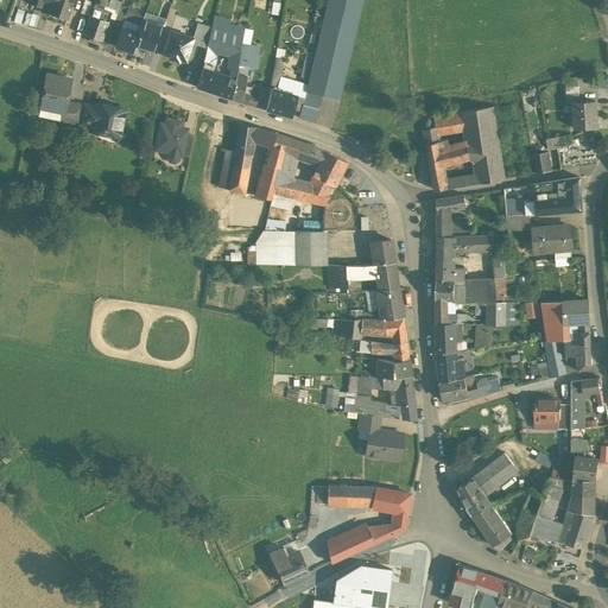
[(73,0),(52,0),(50,8),(50,11),(49,13),(67,19),(73,0)]
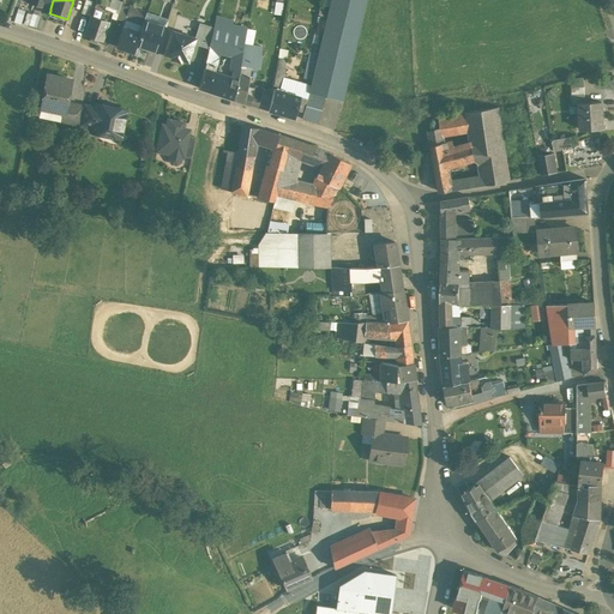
[(85,0),(82,13),(90,17),(95,4),(85,0)]
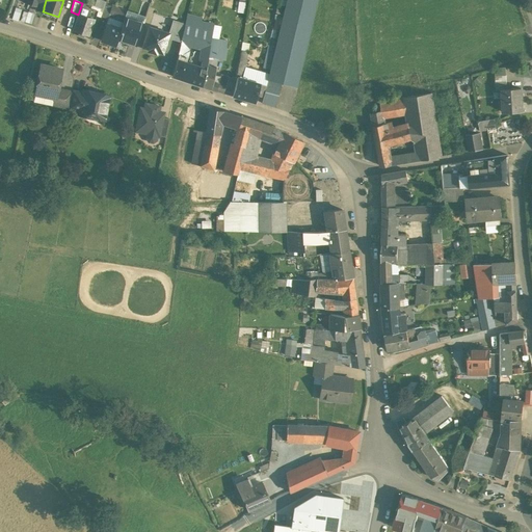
[(239,0),(238,10),(245,11),(246,0),(239,0)]
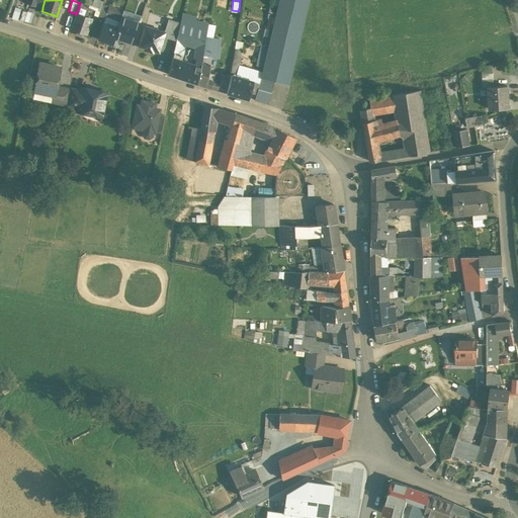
[(262,68),(259,80),(274,83),(288,87),(309,0),(278,0),(274,19),(267,48),(262,68)]
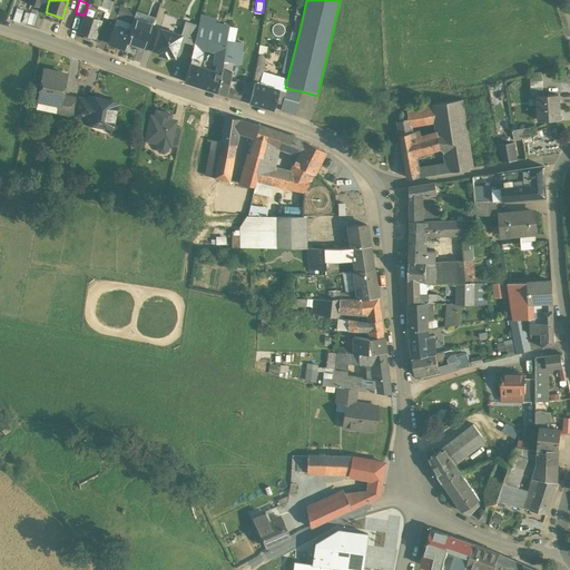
[(84,16),(84,17),(101,22),(105,12),(96,9),(97,6),(88,3),(84,16)]
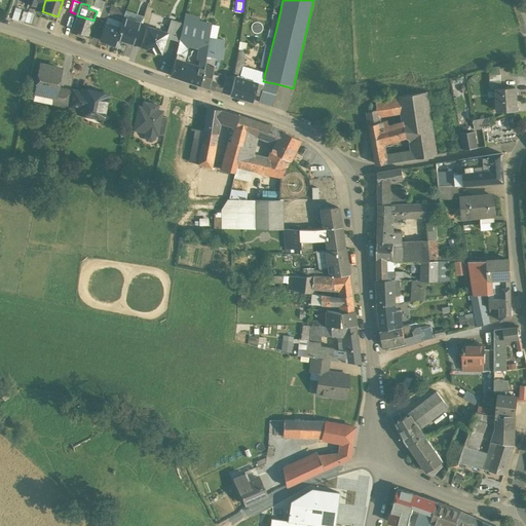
[(110,7),(102,4),(98,16),(107,19),(108,14),(110,7)]
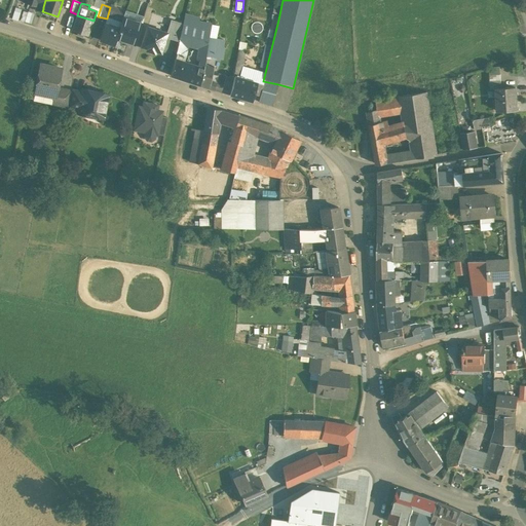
[(124,12),(110,7),(108,14),(122,20),(123,16),(124,12)]
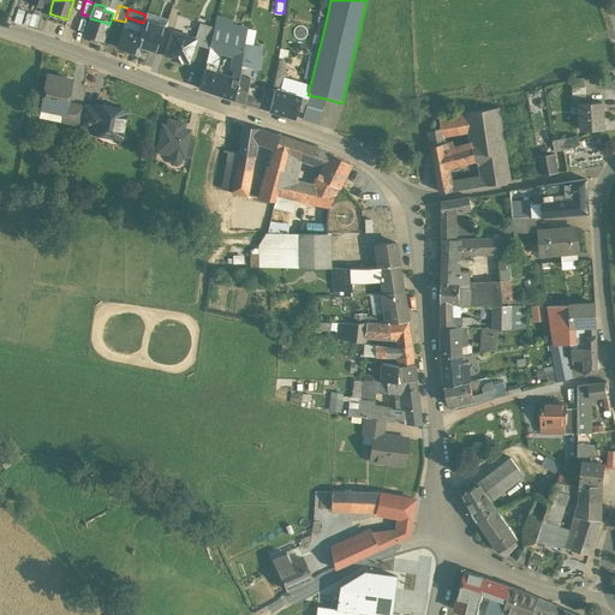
[(243,53),(246,37),(248,28),(237,25),(238,23),(233,22),(233,21),(216,16),(215,21),(214,28),(214,30),(210,43),(214,46),(220,48),(227,51),(234,52),(243,53)]
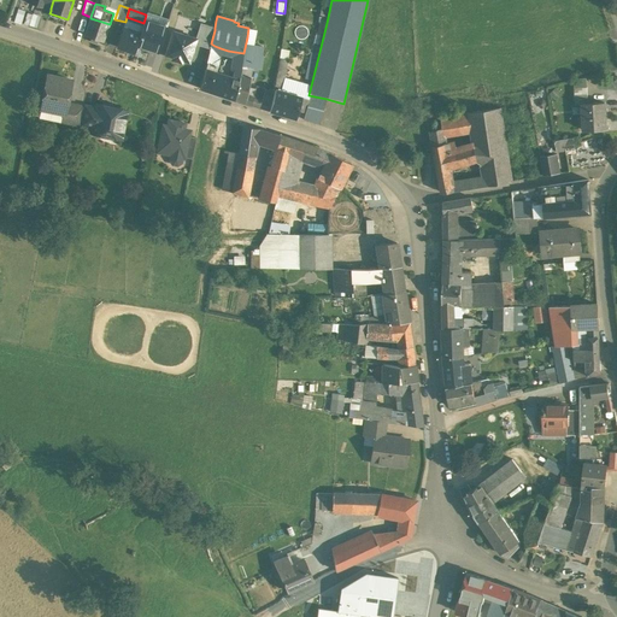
[(110,24),(90,18),(83,37),(103,43),(110,24)]
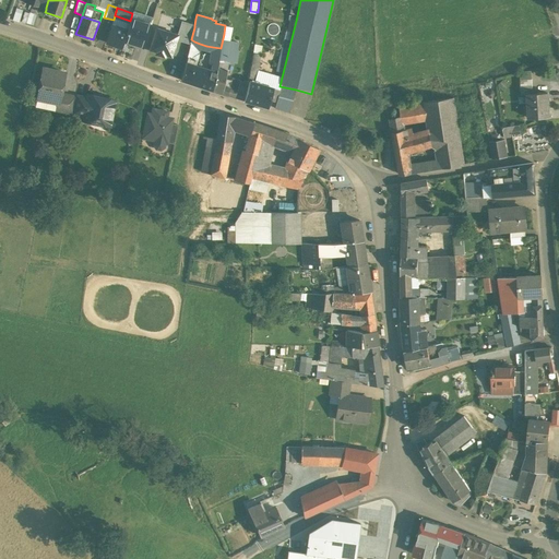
[(142,22),(131,18),(130,21),(127,30),(122,42),(142,48),(150,25),(142,22)]
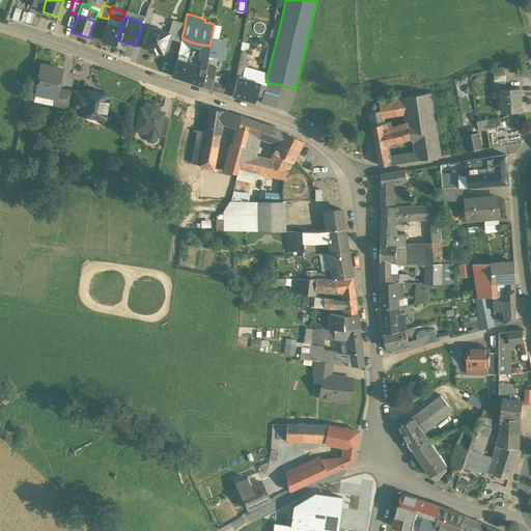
[(169,34),(167,38),(182,43),(182,39),(180,38),(182,37),(185,26),(185,24),(172,21),(168,34),(169,34)]
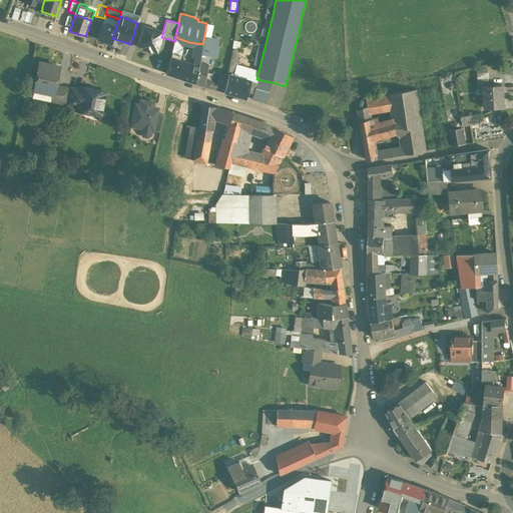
[(112,38),(116,27),(102,22),(95,40),(110,45),(112,38)]
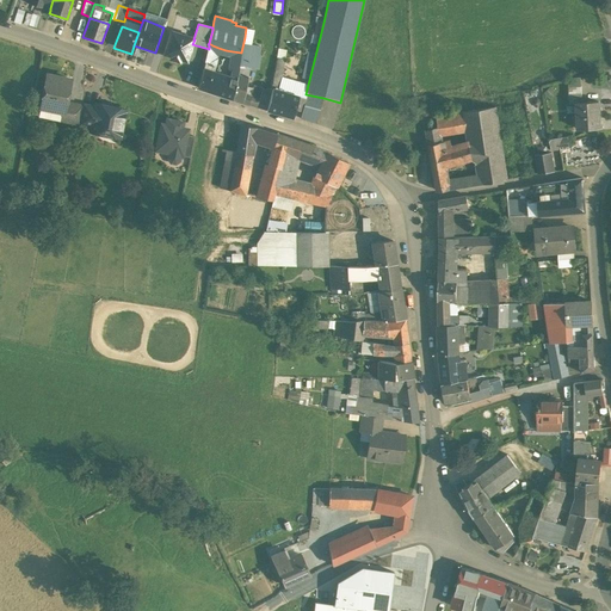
[(192,44),(195,39),(193,39),(172,32),(165,55),(172,57),(171,60),(179,62),(180,60),(187,62),(192,44)]
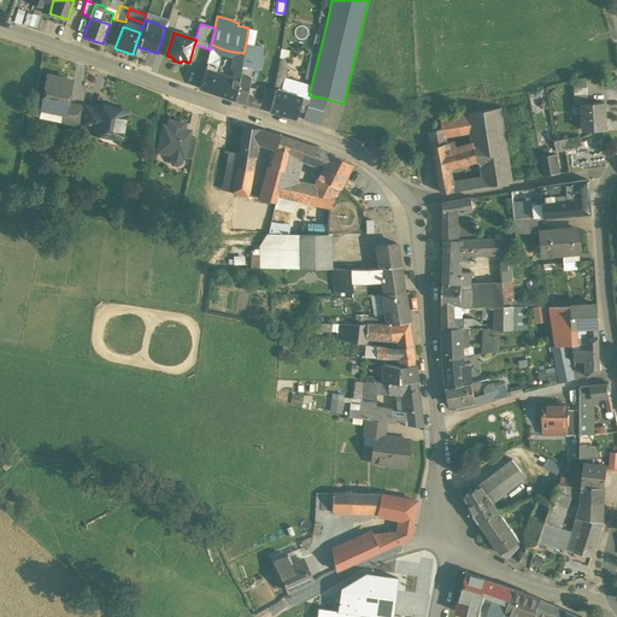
[(252,39),(247,37),(244,53),(244,57),(241,69),(250,70),(259,71),(260,59),(262,50),(251,47),(252,39)]
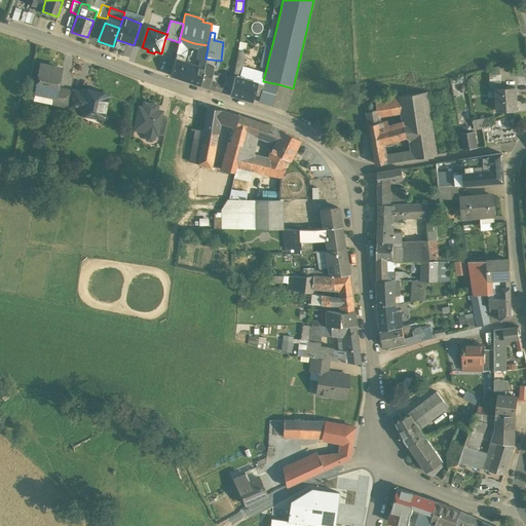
[(183,39),(180,37),(179,38),(180,39),(180,42),(178,51),(176,58),(175,64),(182,66),(188,41),(183,39)]
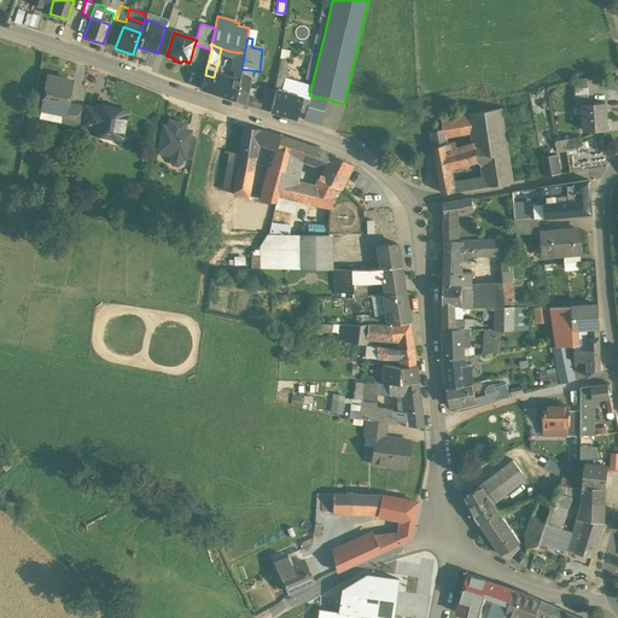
[(244,53),(235,52),(229,82),(239,86),(240,77),(242,69),(244,57),(244,53)]
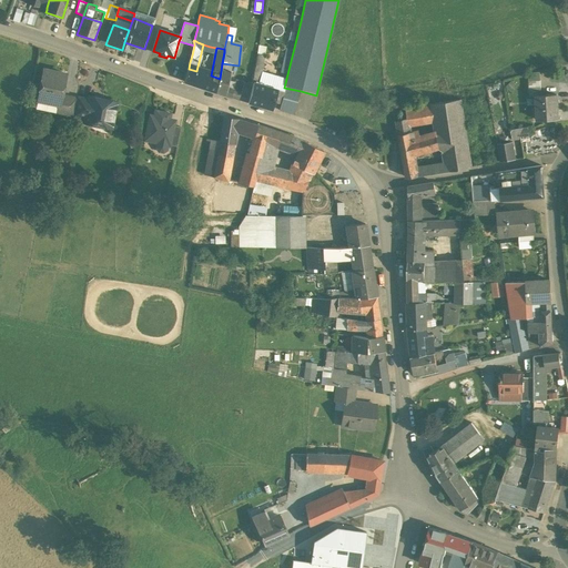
[(293,52),(285,51),(281,72),(287,74),(293,52)]
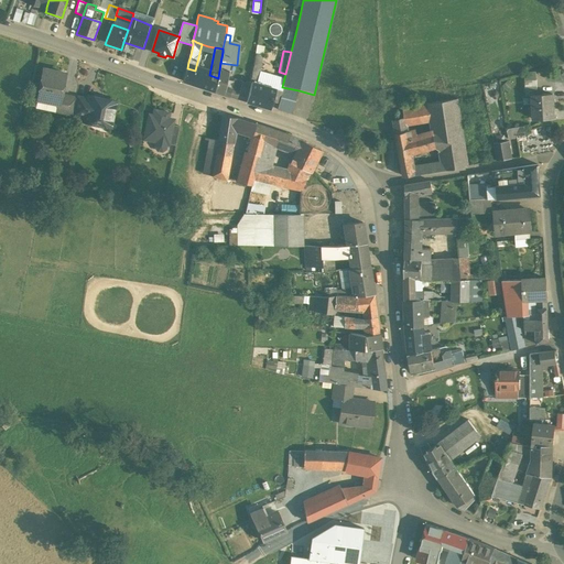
[(262,57),(255,56),(253,67),(252,69),(260,72),(262,57)]
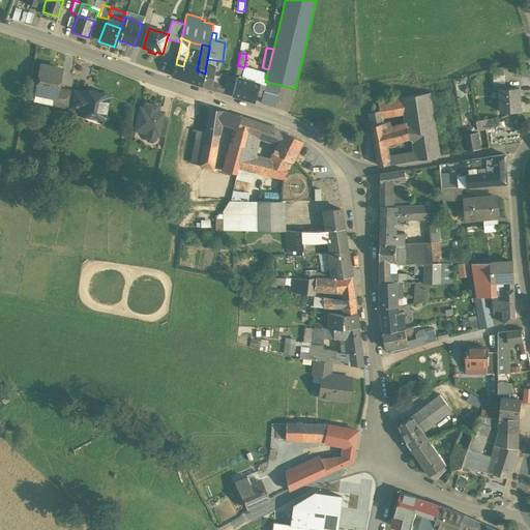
[(214,60),(207,59),(206,66),(213,68),(214,60)]
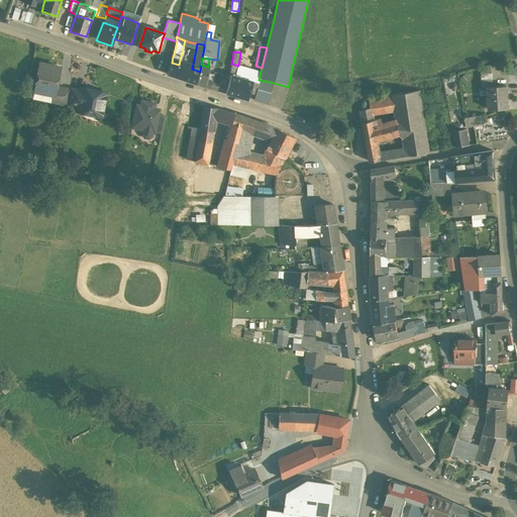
[(179,65),(172,63),(171,65),(168,76),(183,81),(186,68),(179,65)]
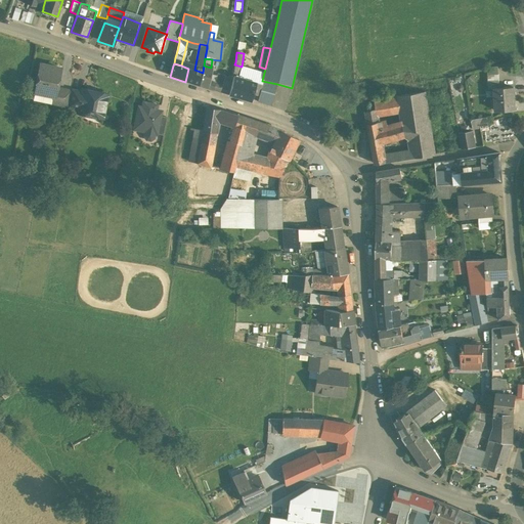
[(60,69),(40,64),(35,93),(54,97),(56,89),(60,69)]
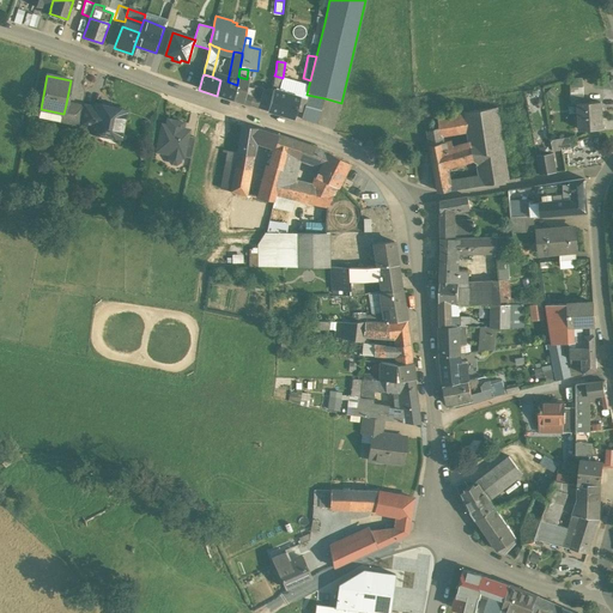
[(274,76),(273,87),(280,89),(281,89),(283,78),(274,76)]
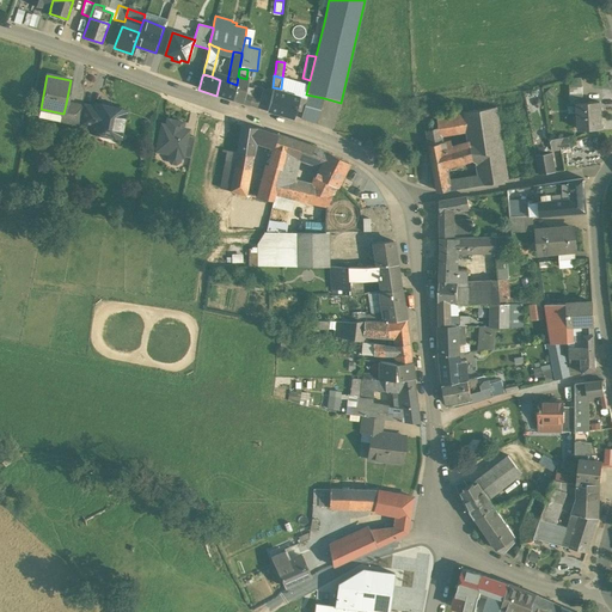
[(246,79),(238,77),(237,85),(232,102),(249,108),(254,92),(244,91),(246,79)]
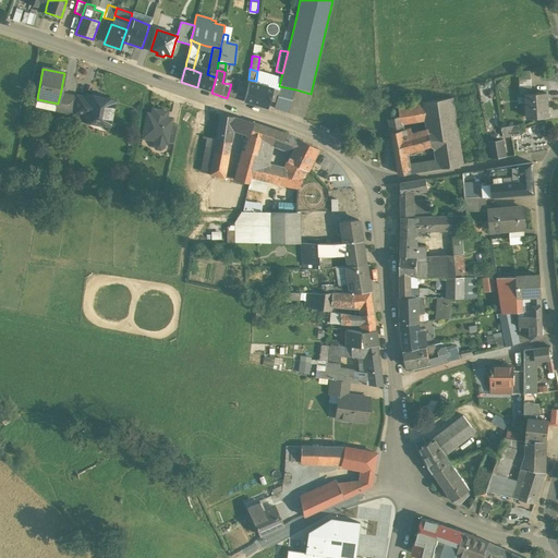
[(207,74),(201,73),(197,87),(211,93),(216,77),(207,74)]
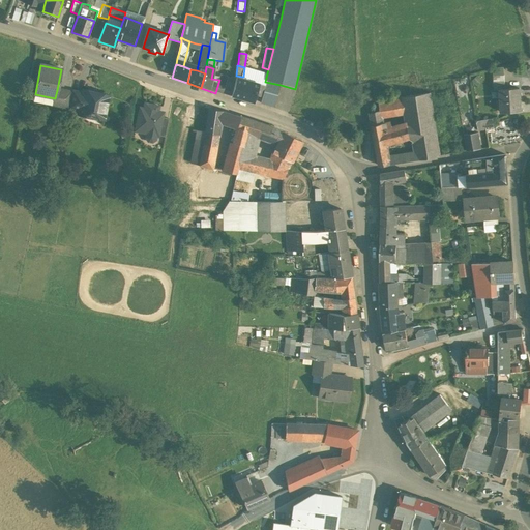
[(504,74),(494,75),(495,89),(500,89),(500,88),(505,88),(504,74)]
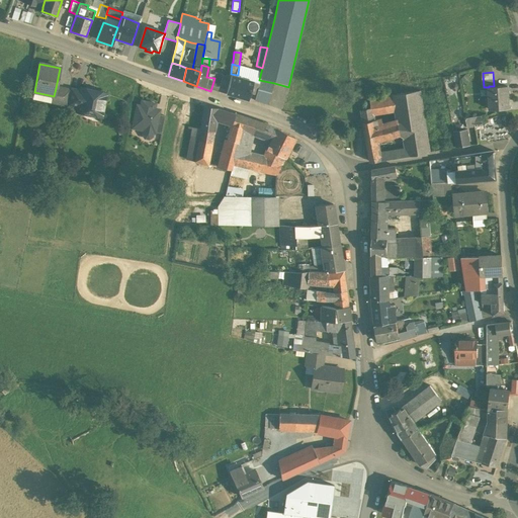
[(253,84),(236,79),(237,75),(231,74),(231,75),(230,78),(231,79),(230,81),(226,95),(248,102),(253,84)]
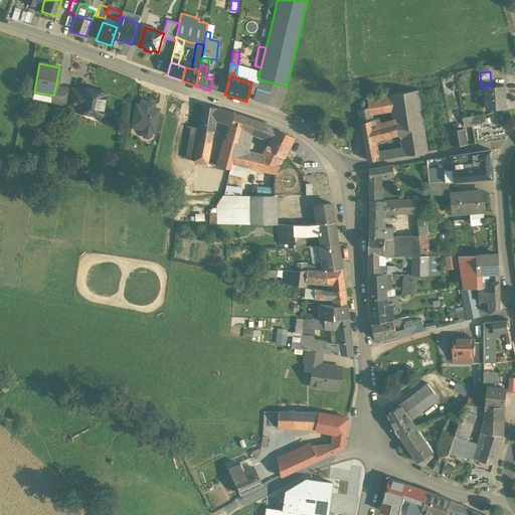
[(273,82),(258,79),(255,90),(263,92),(270,93),(273,82)]
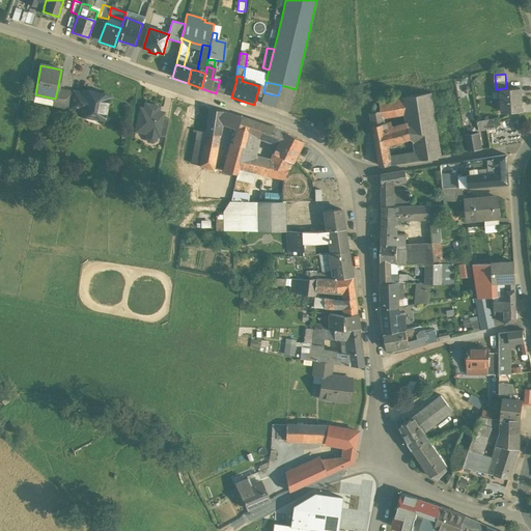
[(506,88),(501,88),(501,89),(502,111),(522,110),(521,87),(506,88)]
